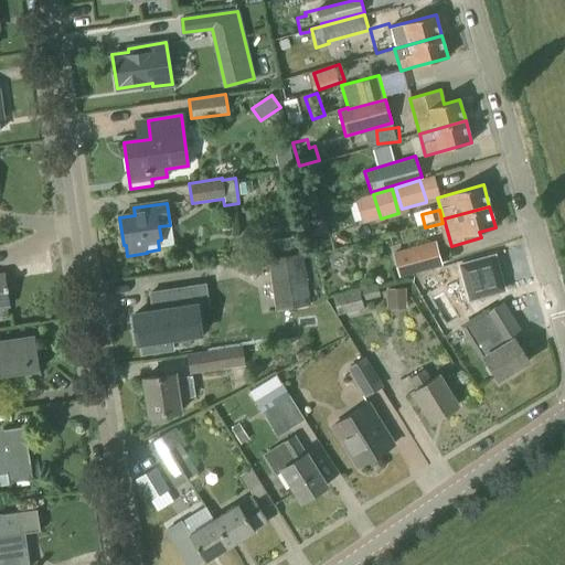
[(323,242),(344,241),(343,220),(323,221),(323,242)]
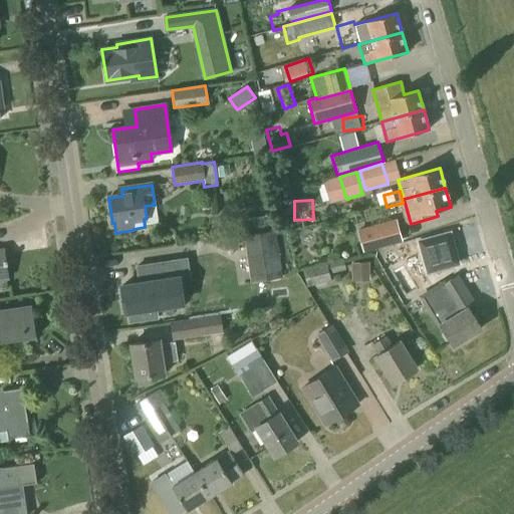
[(234,232),(258,229),(259,232),(271,230),(269,216),(233,221),(234,232)]
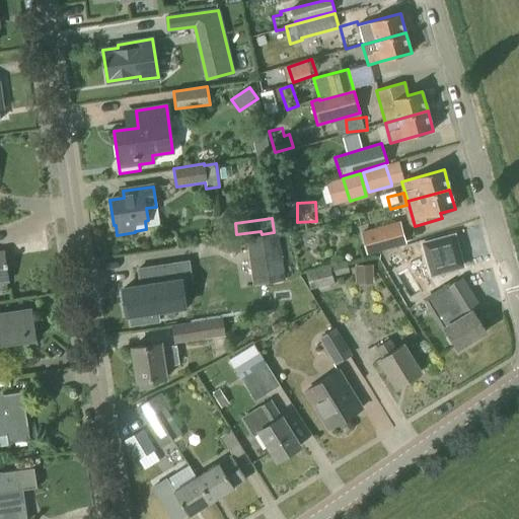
[(367,255),(406,243),(400,220),(360,232),(367,255)]
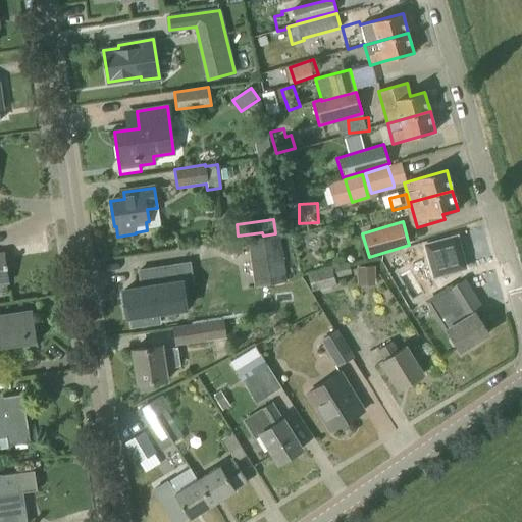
[(275,233),(263,236),(246,239),(254,286),(283,282),(275,233)]
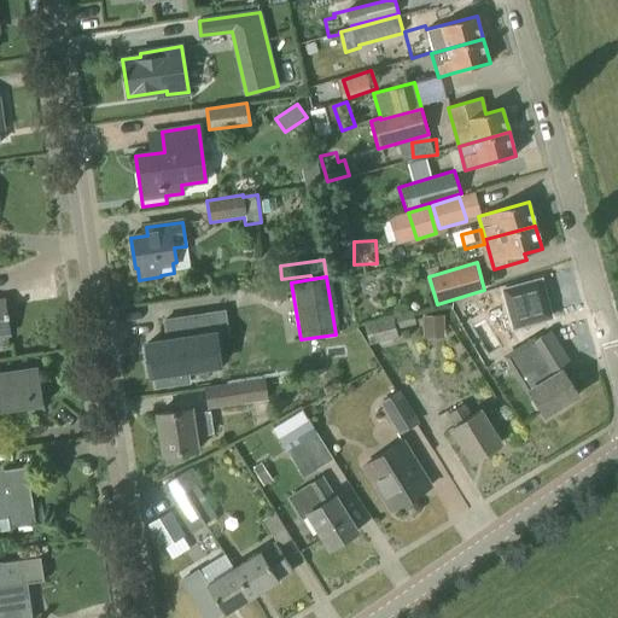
[(542,278),(501,289),(512,330),(553,319),(542,278)]
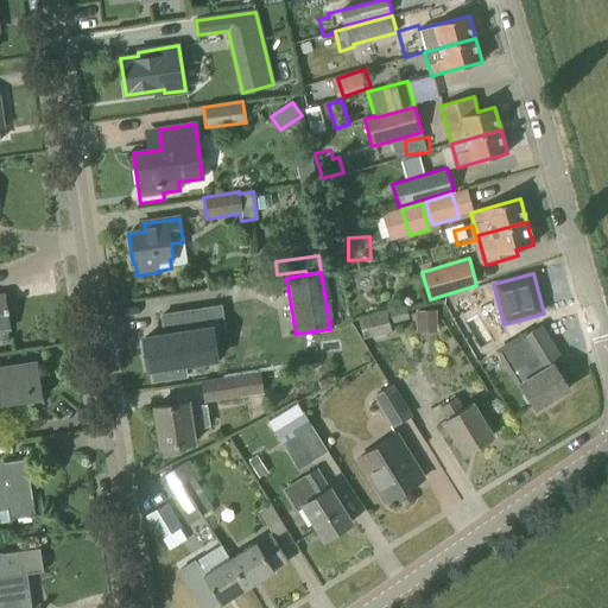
[(576,304),(572,282),(561,284),(564,306),(576,304)]
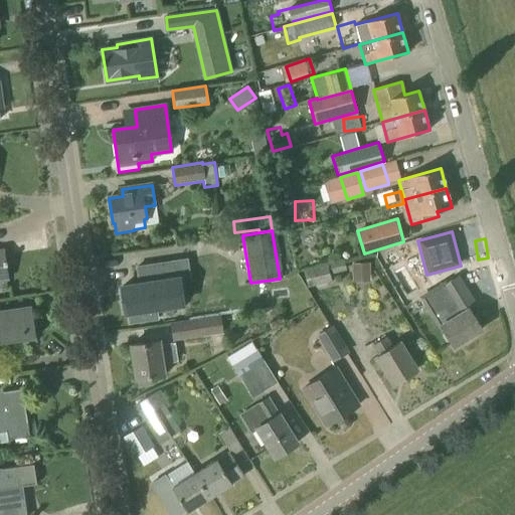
[(331,274),(347,270),(344,260),(329,264),(331,274)]
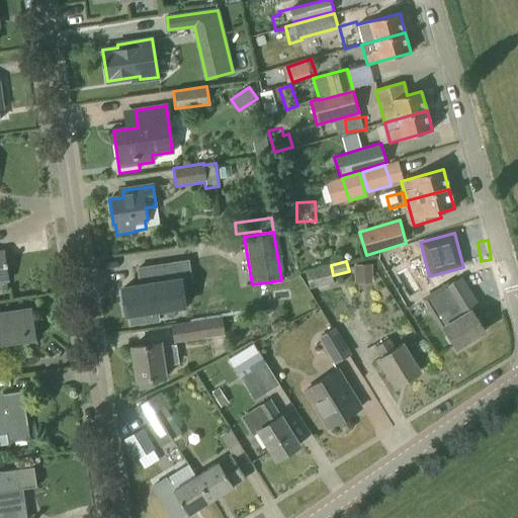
[(148,323),(146,312),(158,310),(157,308),(178,305),(171,262),(139,267),(142,285),(122,288),(124,300),(120,301),(122,313),(126,312),(126,315),(127,315),(130,326),(148,323)]
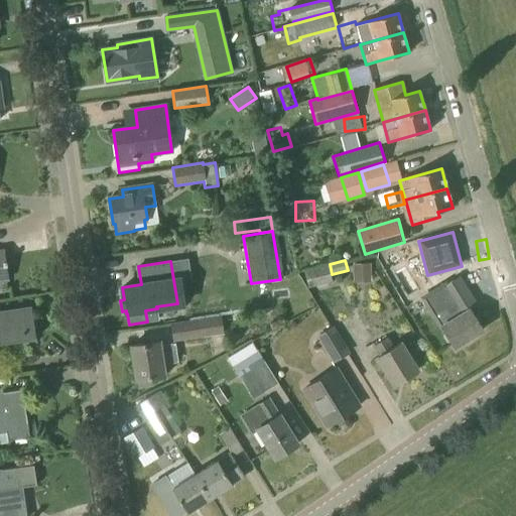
[(298,290),(332,282),(328,265),(294,274),(298,290)]
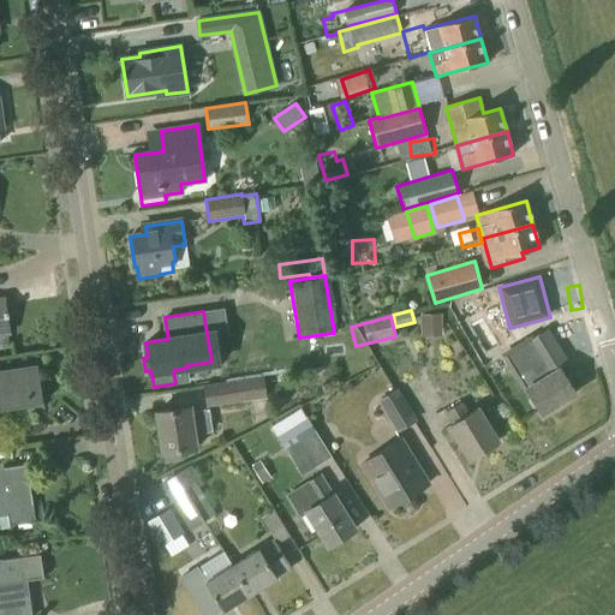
[(547,416),(557,408),(555,405),(575,393),(560,369),(567,364),(547,330),(520,346),(541,380),(526,389),(542,413),(544,411),(547,416)]
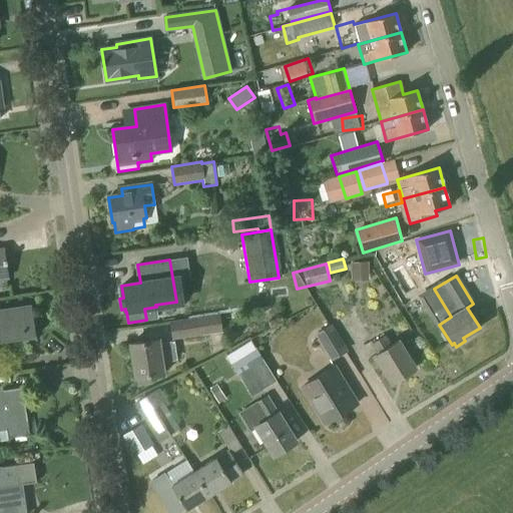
[(0,341),(36,336),(34,327),(31,306),(0,310),(0,341)]
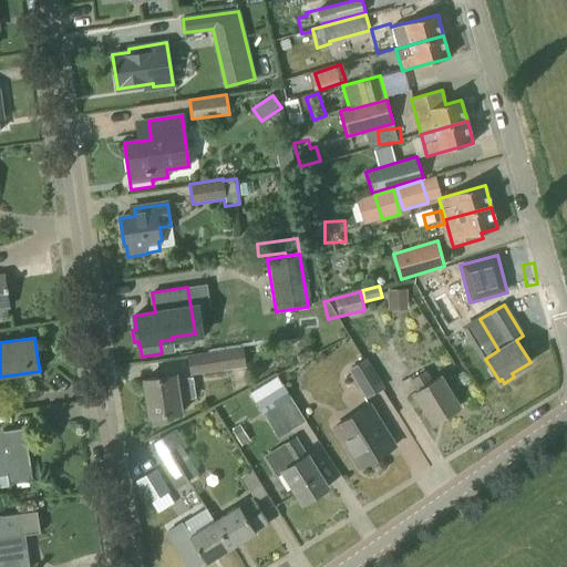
[(189,375),(246,368),(243,347),(186,356),(189,375)]
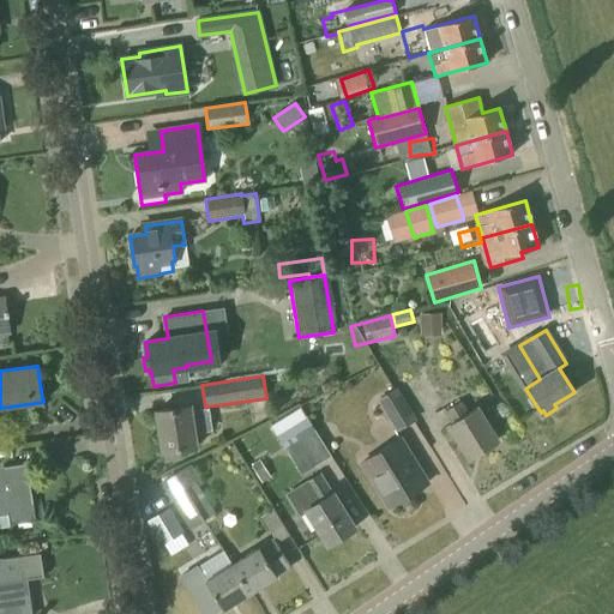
[(396,433),(416,420),(397,387),(375,401),(396,433)]
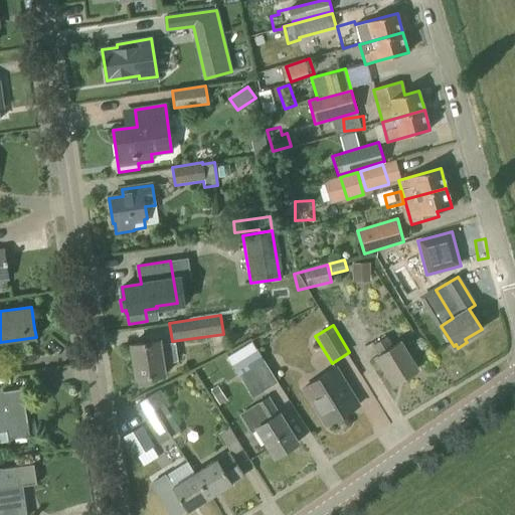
[(392,347),(386,337),(371,346),(377,356),(393,383),(416,369),(400,342),(392,347)]
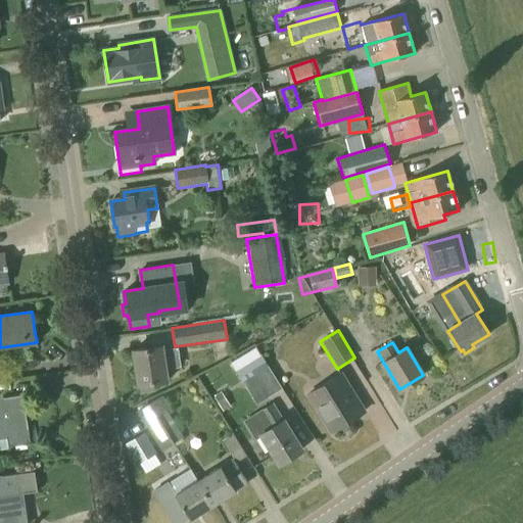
[(162,351),(161,346),(133,350),(138,386),(139,386),(140,392),(154,389),(153,383),(167,382),(164,369),(180,367),(177,349),(162,351)]
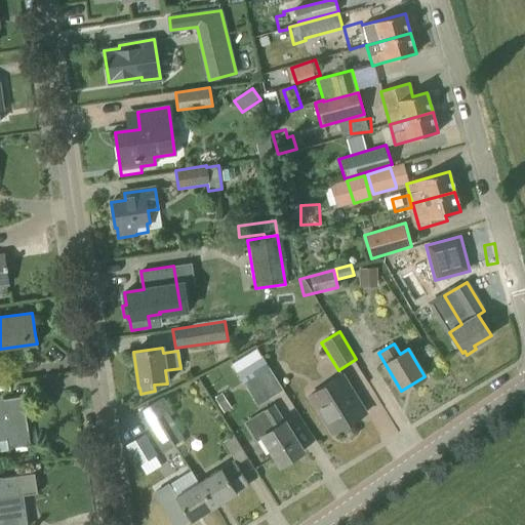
[(282,391),(260,356),(227,377),(234,389),(249,379),(258,394),(264,391),(269,399),(282,391)]
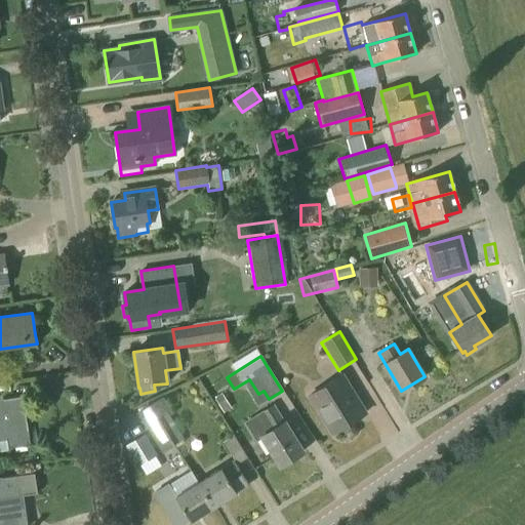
[(350,390),(345,381),(341,374),(310,394),(323,416),(334,433),(361,416),(357,410),(362,407),(351,389),(350,390)]
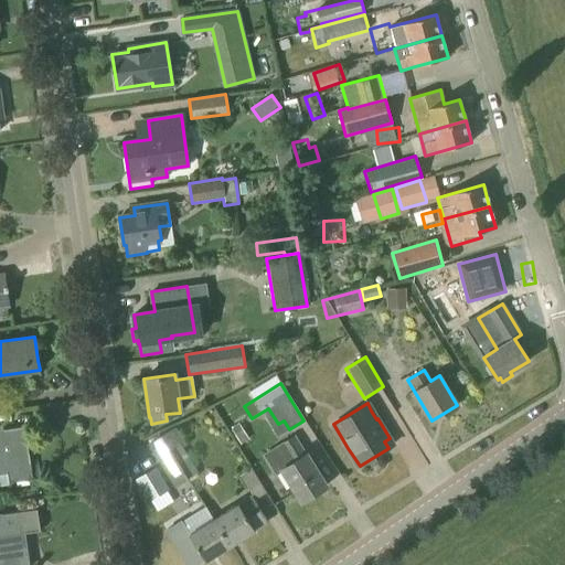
[(176,426),(148,444),(176,487),(188,479),(178,464),(169,449),(183,439),(176,426)]
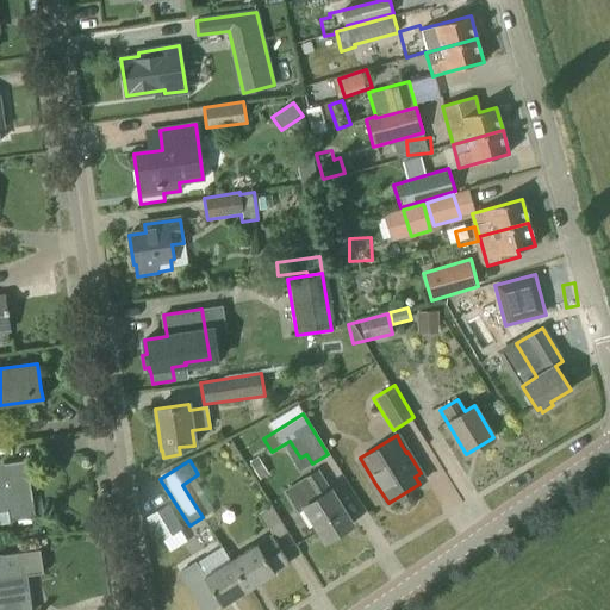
[(0,511),(7,511),(8,521),(35,517),(26,461),(1,465),(2,468),(0,467),(0,511)]
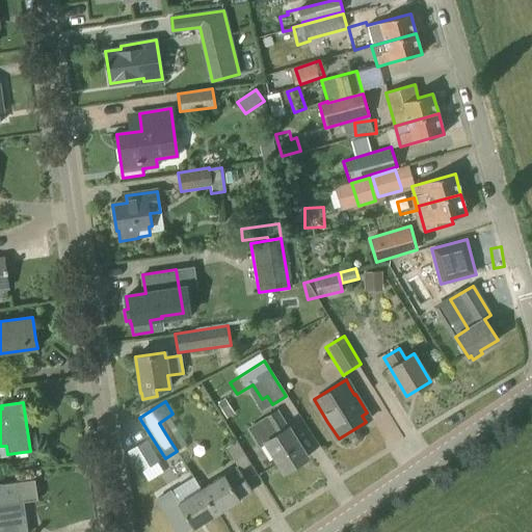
[(308,457),(289,427),(277,409),(246,428),(260,448),(266,444),(284,473),(308,457)]
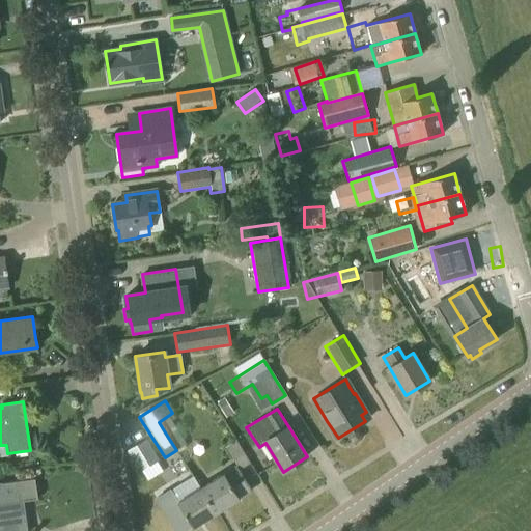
[(167,436),(176,450),(186,444),(176,429),(167,436)]
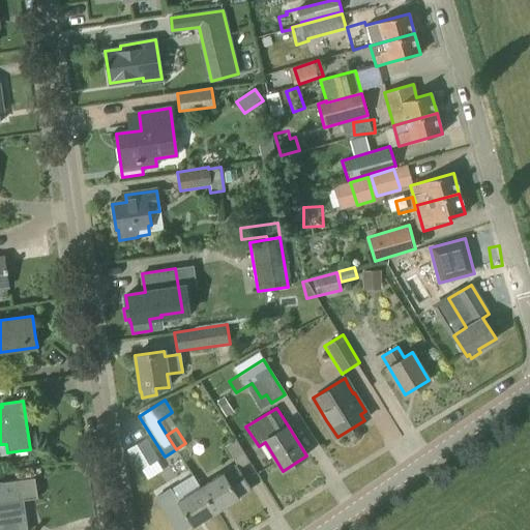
[(146,438),(126,449),(140,471),(158,460),(146,438)]
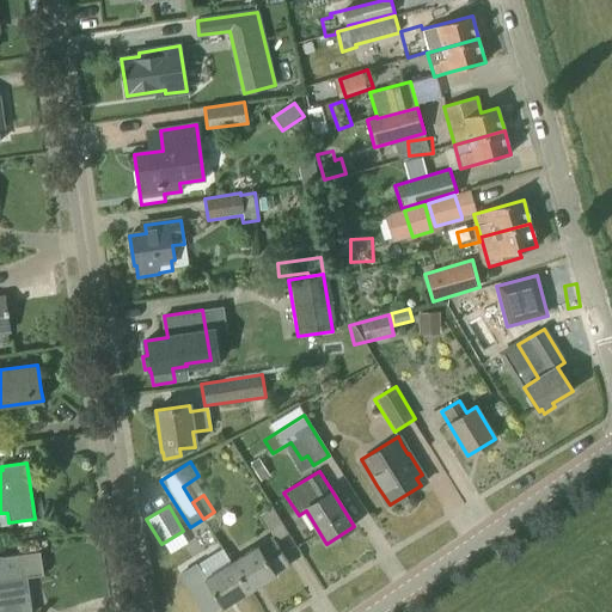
[(231,563),(249,591),(276,574),(275,574),(291,564),(274,537),(231,563)]
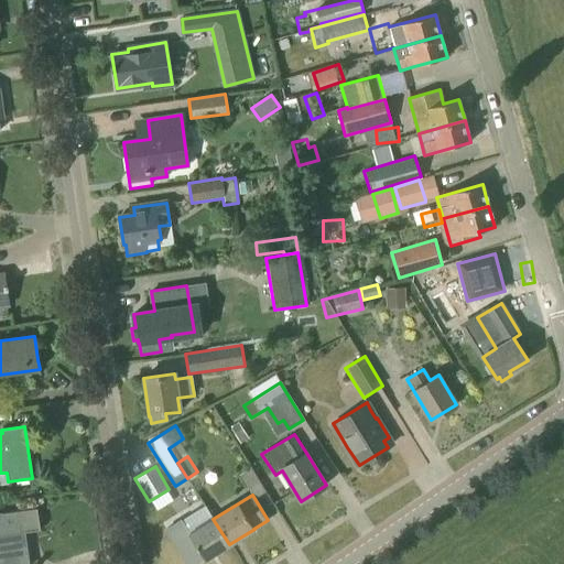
[(21,544),(19,533),(40,531),(38,509),(0,514),(0,563),(28,563),(25,544),(21,544)]
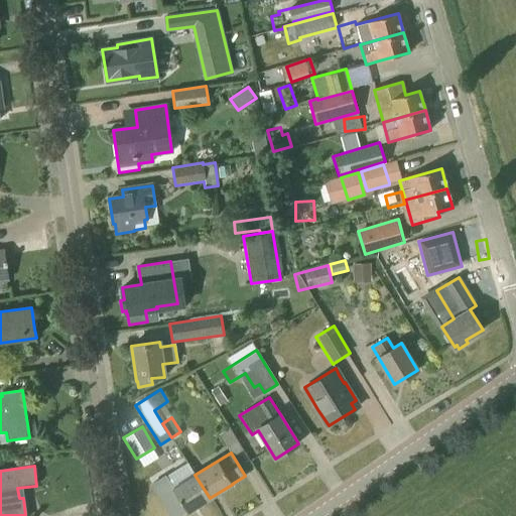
[(210,498),(195,475),(172,489),(164,477),(151,485),(166,509),(170,515),(179,515),(186,512),(187,512),(210,498)]
